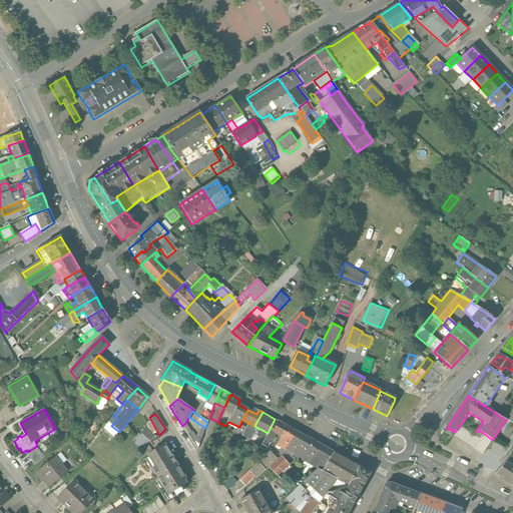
[(275,419),(268,433),(266,432),(263,438),(280,447),(291,428),(275,419)]
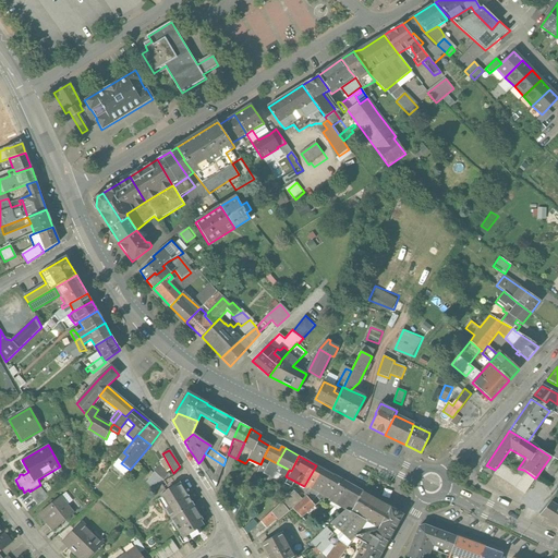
[(514,473),(504,466),(499,464),(495,470),(493,473),(524,495),(535,478),(525,471),(521,478),(514,473)]
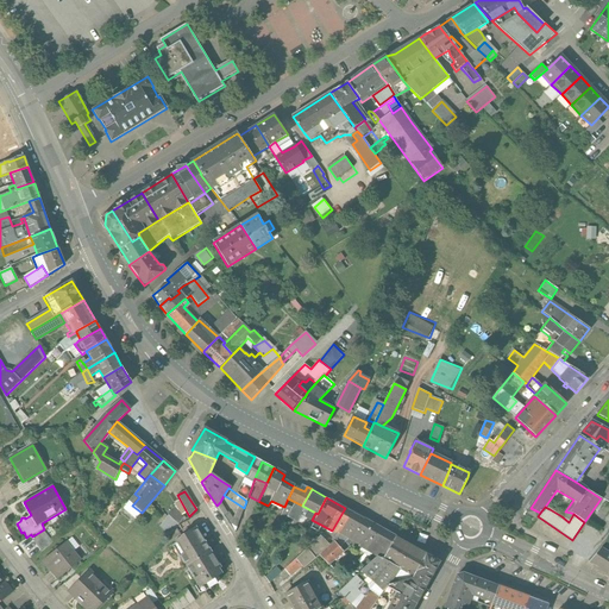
[(364,520),(345,508),(332,531),(334,532),(331,539),(334,542),(337,539),(341,545),(345,541),(350,537),(353,528),(358,532),(364,520)]
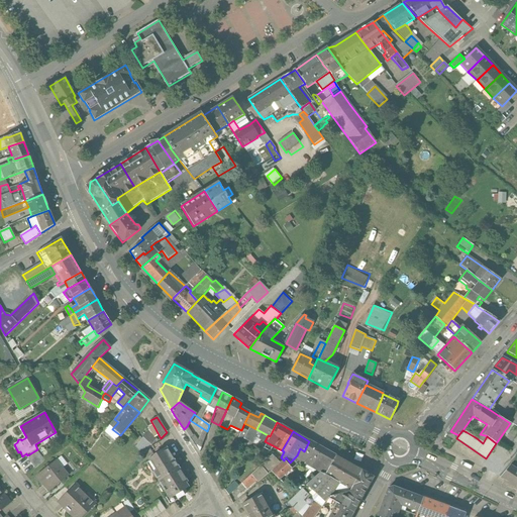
[(458,435),(450,431),(446,436),(455,440),(456,438),(458,435)]
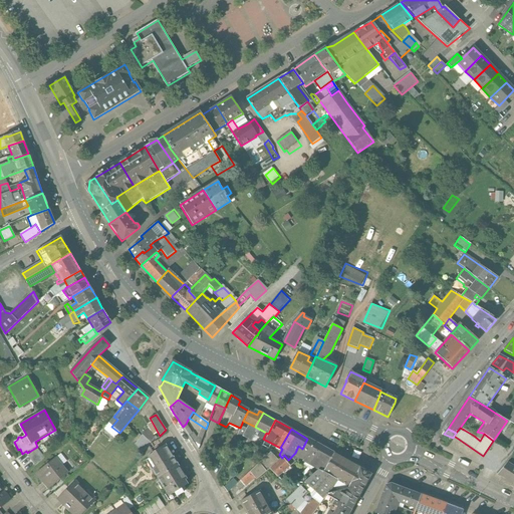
[(482,433),(477,432),(474,436),(480,441),(484,434),(482,433)]
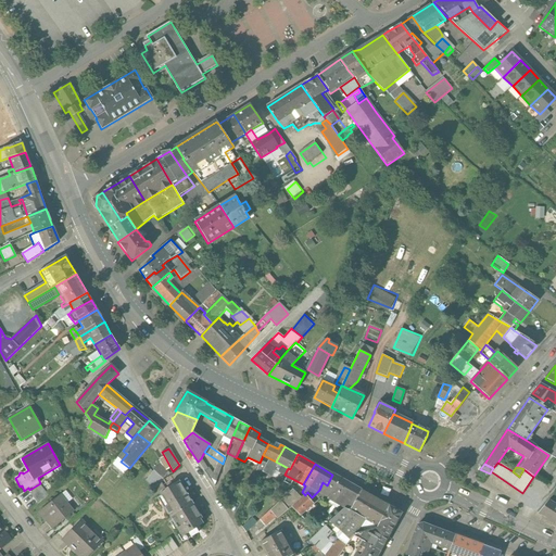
[(217,477),(209,469),(204,472),(214,487),(217,477)]
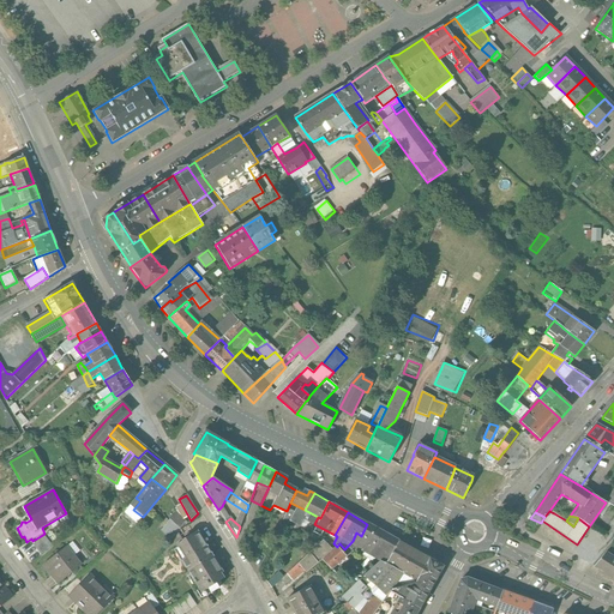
[(181,529),(170,521),(163,528),(173,537),(179,530),(181,529)]
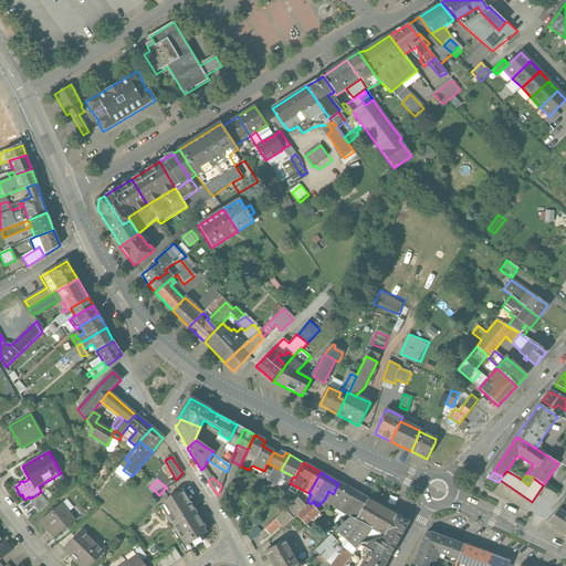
[(368,500),(338,483),(333,494),(328,491),(325,499),(341,511),(342,511),(341,513),(345,516),(346,513),(352,516),(357,520),(368,500)]
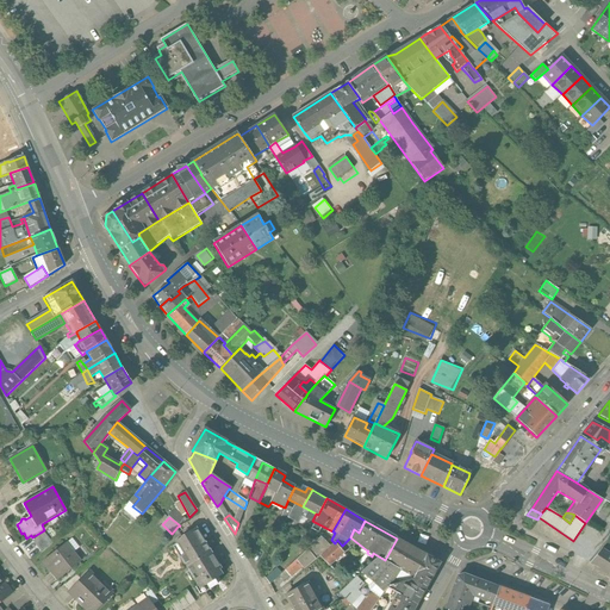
[(195,528),(181,537),(181,539),(175,542),(184,556),(181,558),(186,567),(211,553),(195,528)]
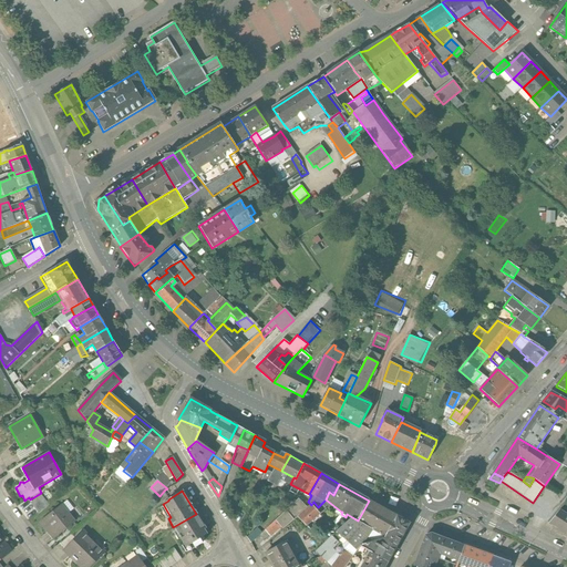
[(41,495),(31,503),(39,514),(49,505),(41,495)]
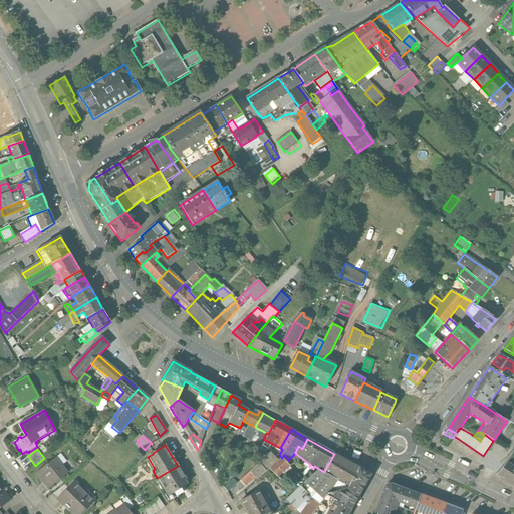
[(223,452),(222,455),(218,455),(215,462),(224,466),(229,454),(223,452)]
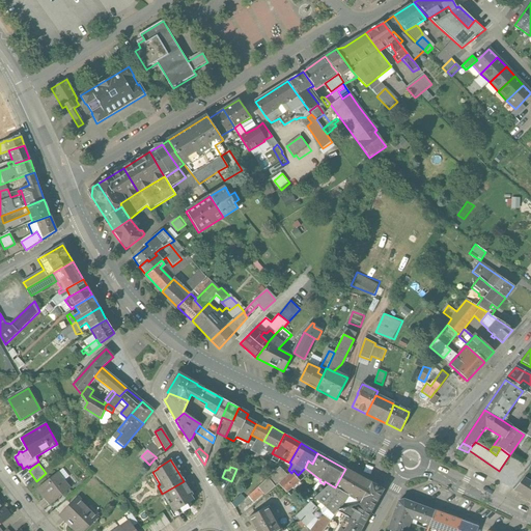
[(372,483),(345,469),(335,487),(330,484),(315,498),(310,502),(317,507),(317,506),(318,507),(322,503),(335,514),(337,511),(338,510),(359,504),(372,483)]
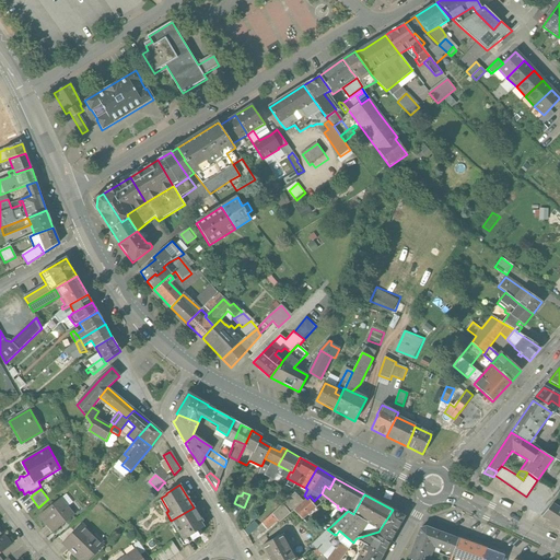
[(317,498),(314,501),(310,496),(307,499),(303,502),(312,512),(316,506),(315,505),(321,501),(317,498)]
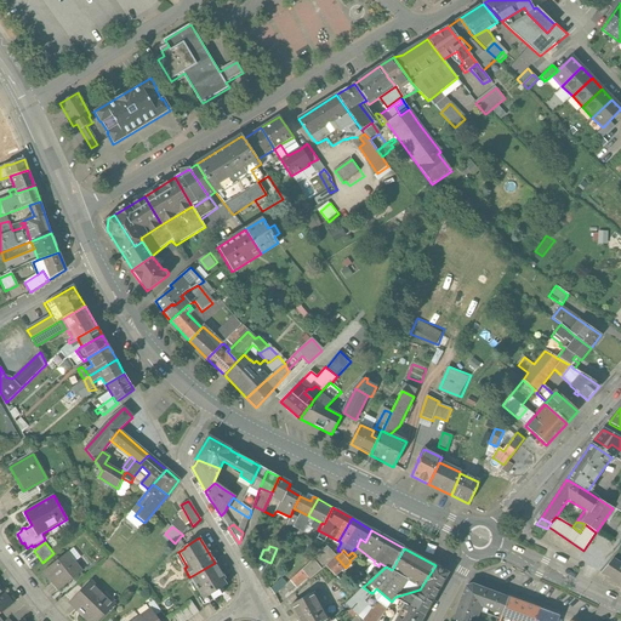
[(67,554),(44,573),(58,591),(81,574),(67,554)]
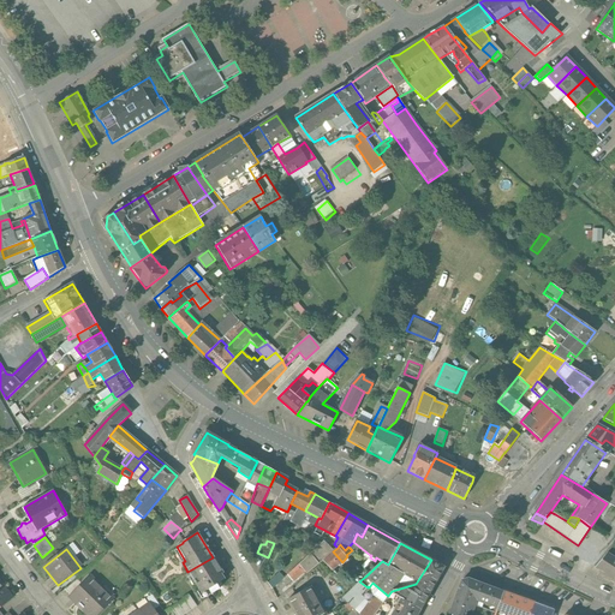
[(342,562),(333,551),(323,560),(333,571),(342,562)]
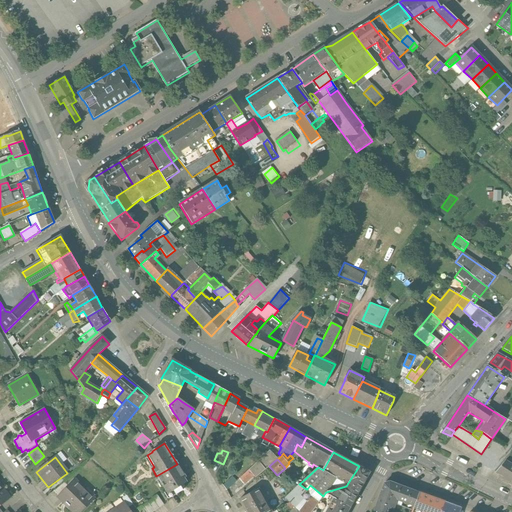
[(511,464),(505,461),(495,474),(511,483),(511,464)]
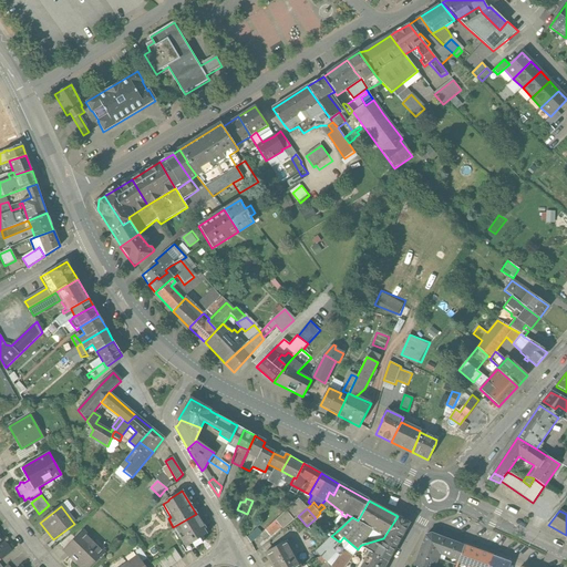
[(196,514),(173,527),(178,535),(179,534),(182,539),(181,539),(186,547),(187,547),(189,550),(202,543),(199,538),(206,535),(204,529),(205,528),(196,514)]
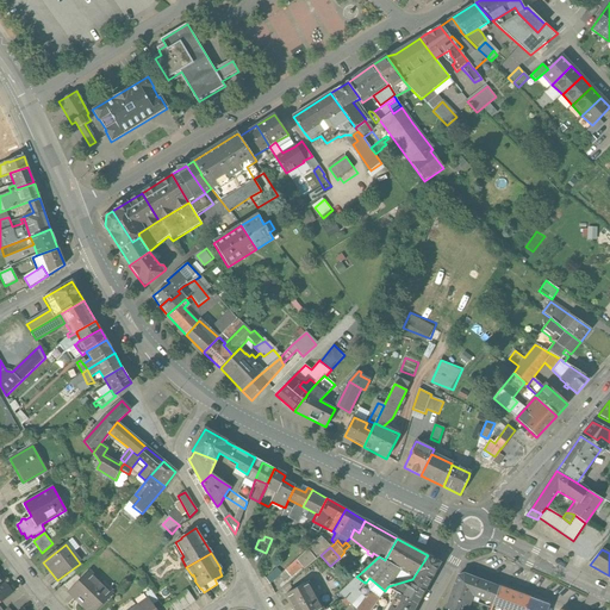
[(412,579),(388,586),(387,587),(399,595),(417,604),(428,585),(441,562),(428,556),(428,555),(412,579)]
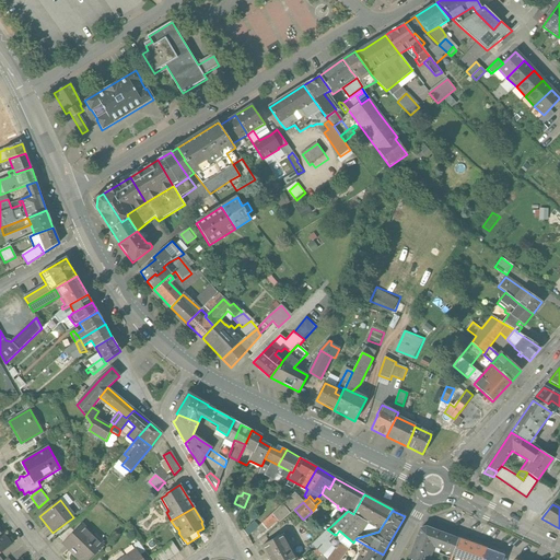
[(83,526),(76,534),(74,533),(65,544),(77,556),(77,557),(79,559),(89,559),(92,557),(102,546),(83,526)]
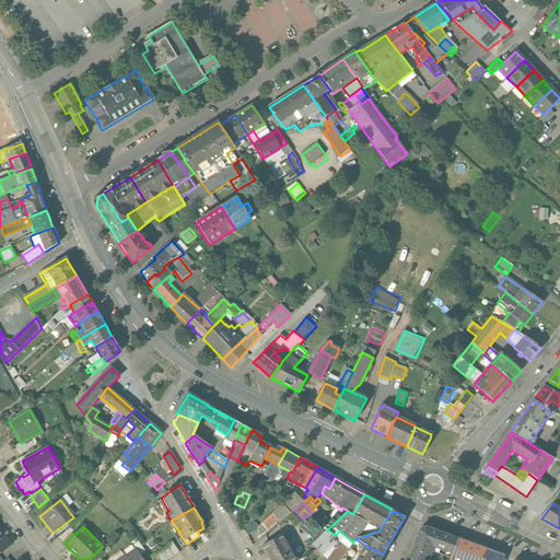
[(424,527),(420,528),(409,559),(410,559),(409,559),(431,559),(430,557),(431,551),(442,556),(444,550),(453,553),(458,539),(424,527)]
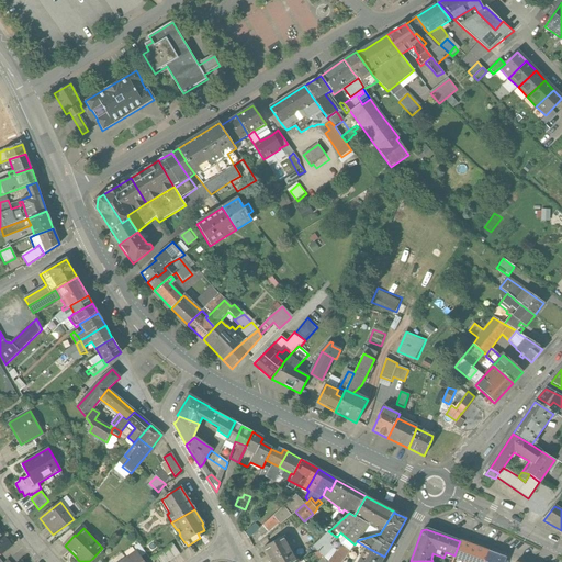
[(0,555),(10,548),(0,535),(0,555)]
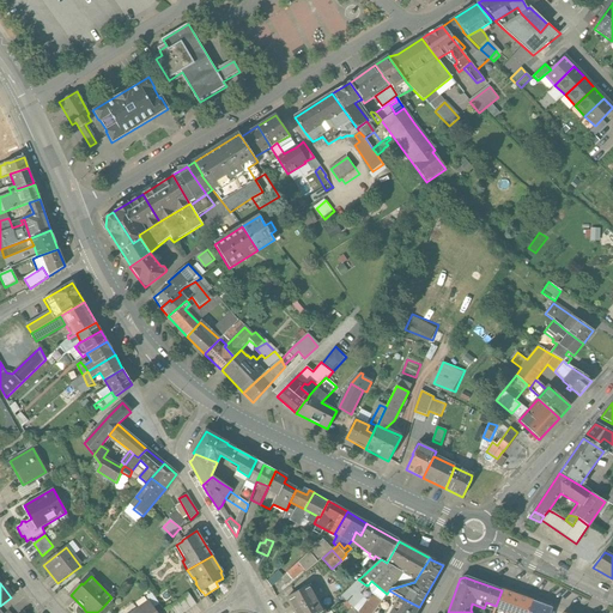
[(325,612),(309,586),(287,598),(296,612),(325,612)]
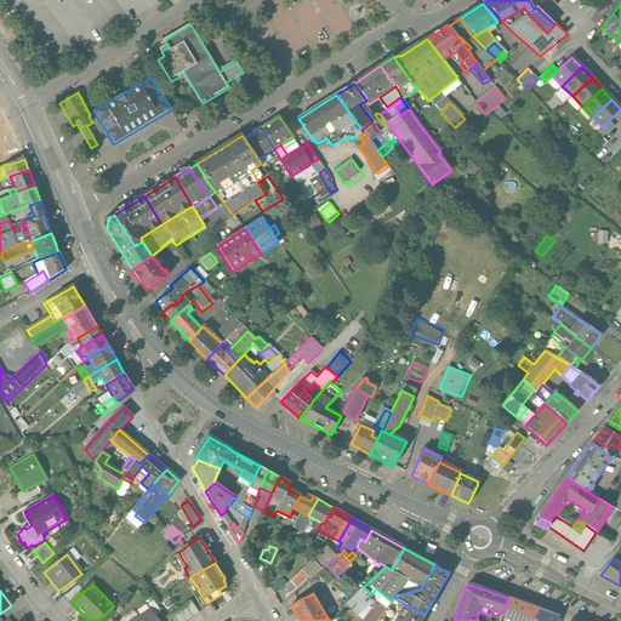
[(534,620),(539,609),(508,598),(502,614),(499,620),(534,620)]
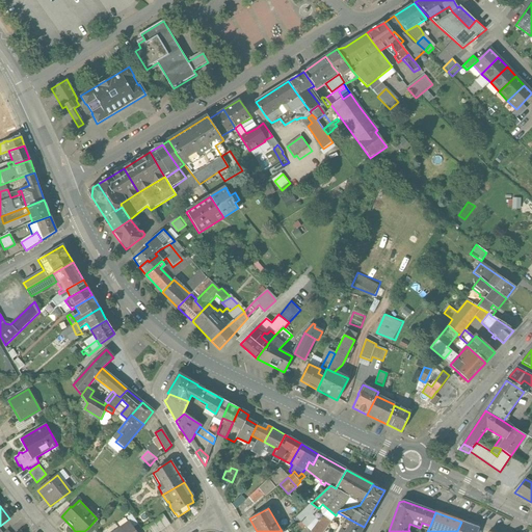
[(138,525),(131,514),(127,519),(134,528),(138,525)]
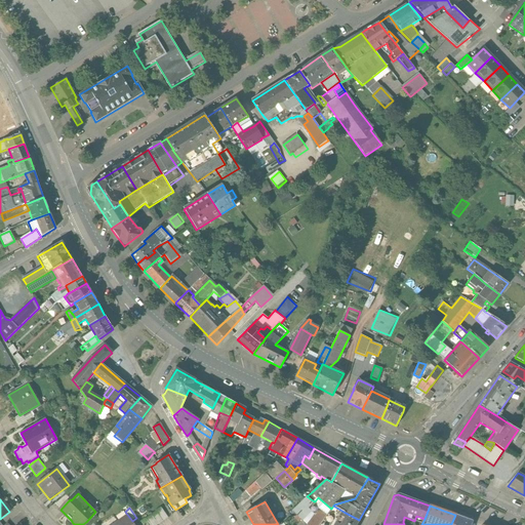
[(156,512),(147,519),(150,524),(157,524),(167,518),(160,508),(156,512)]
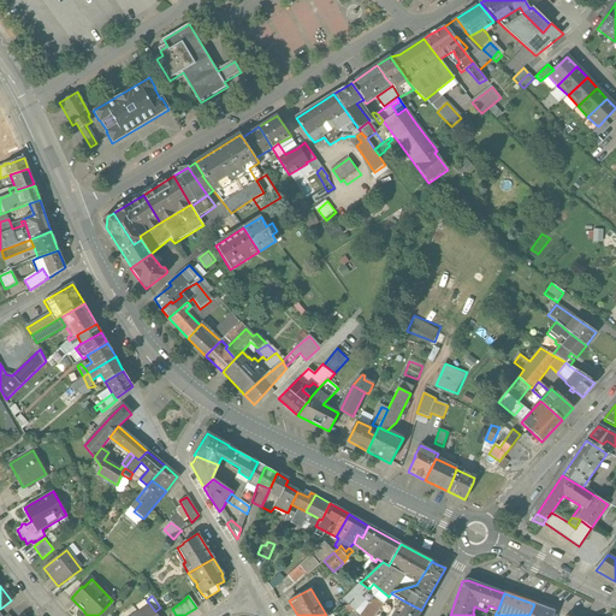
[(398,606),(392,615),(418,615),(421,610),(403,600),(400,608),(398,606)]
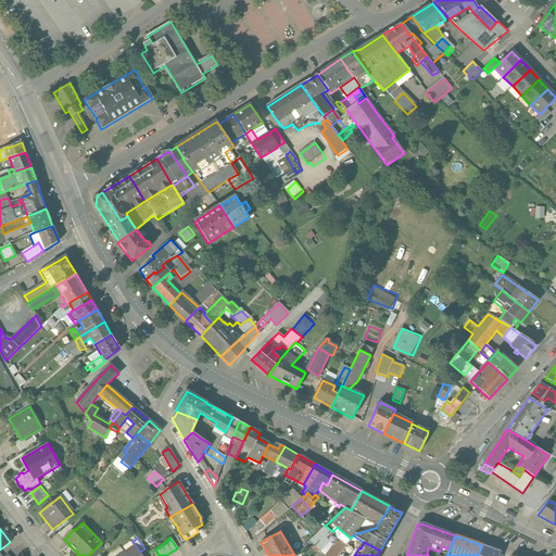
[(497,555),(500,552),(482,545),(478,555),(497,555)]
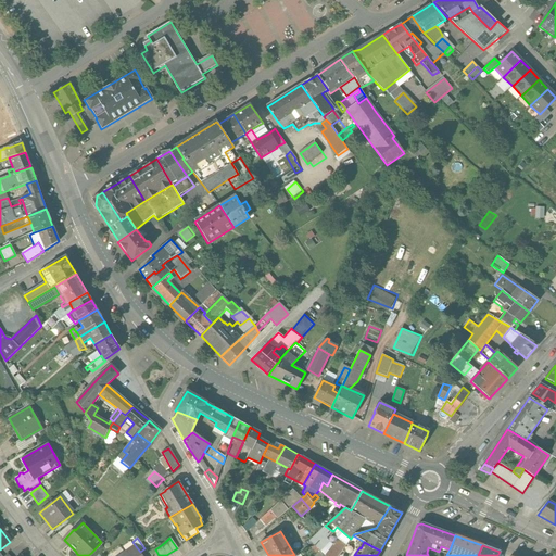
[(142,555),(136,546),(126,553),(126,554),(127,555),(142,555)]
